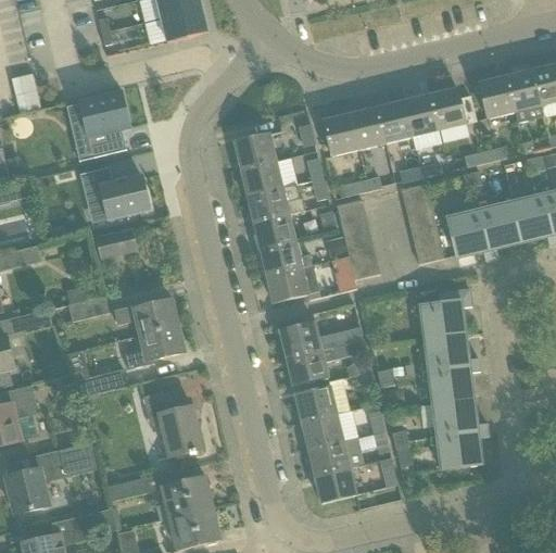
[(202,8),(200,0),(156,0),(162,17),(202,8)]
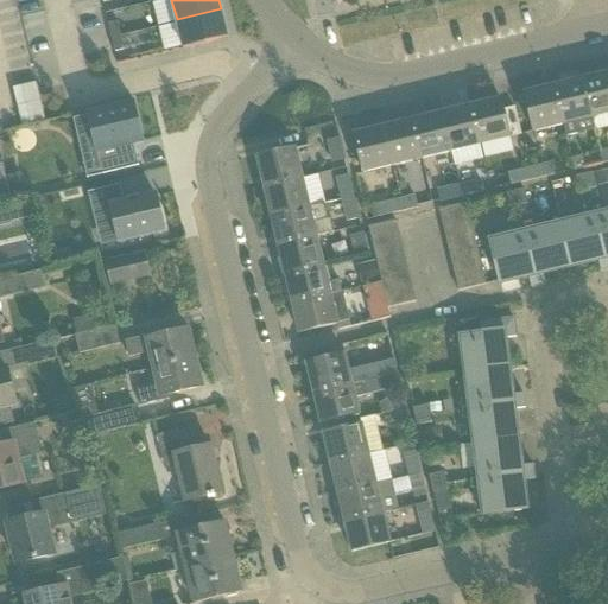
[(227,35),(221,8),(177,19),(183,45),(227,35)]
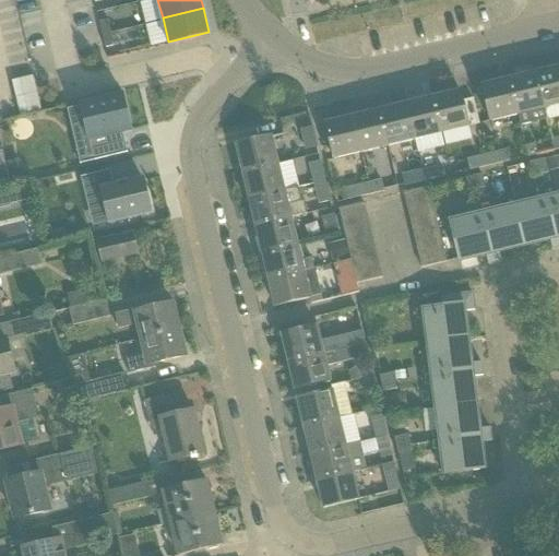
[(110,31),(108,18),(99,20),(102,33),(110,31)]
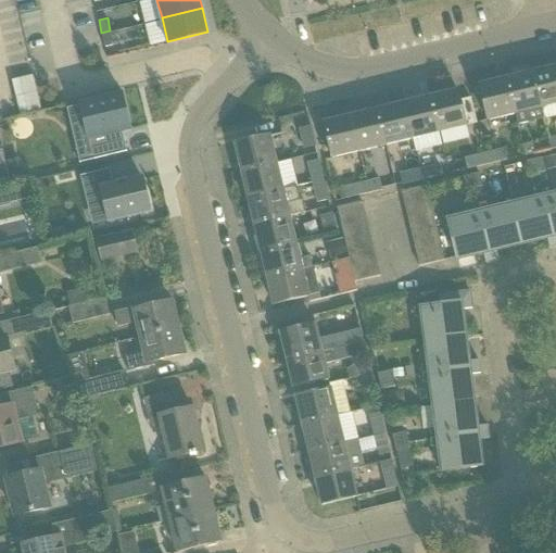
[(113,44),(110,30),(101,33),(104,46),(113,44)]
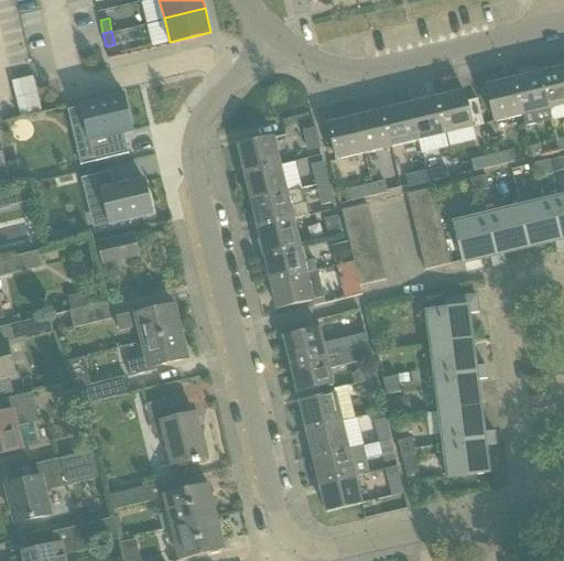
[(563,101),(563,65),(540,71),(549,106),(563,101)]
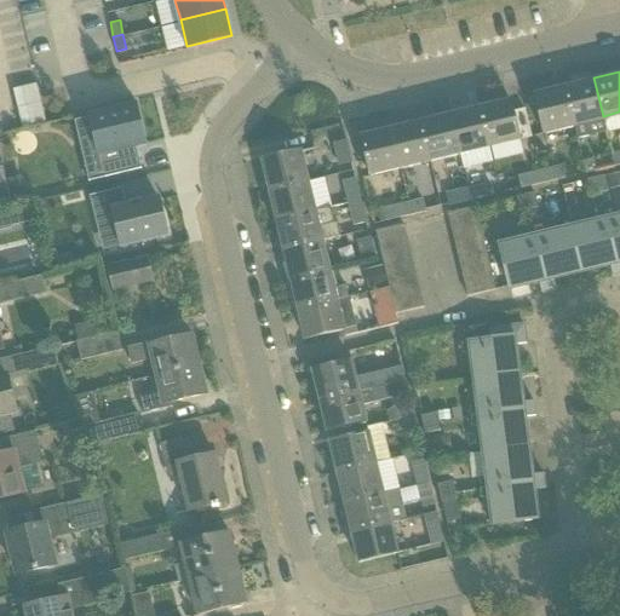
[(603,116),(593,78),(564,85),(574,124),(577,137),(589,134),(586,121),(603,116)]
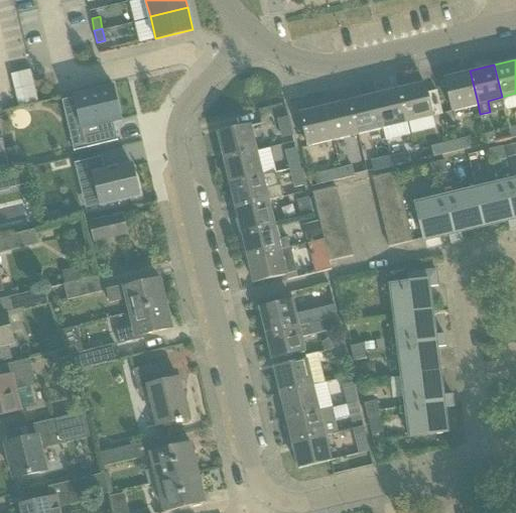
[(10,73),(18,104),(38,99),(30,68),(10,73)]
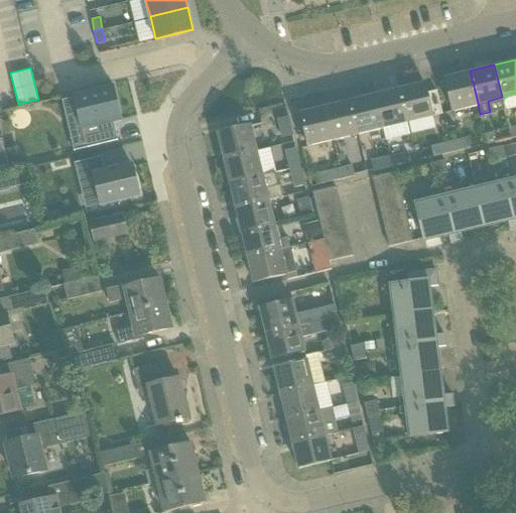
[(478,103),(470,71),(444,77),(453,109),(478,103)]
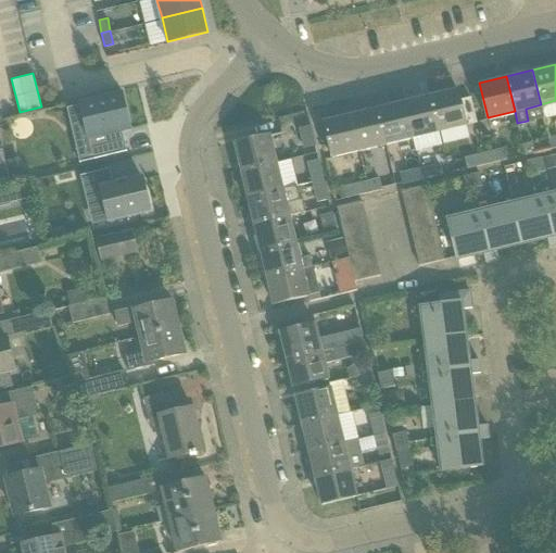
[(466,123),(457,88),(430,95),(439,129),(466,123)]
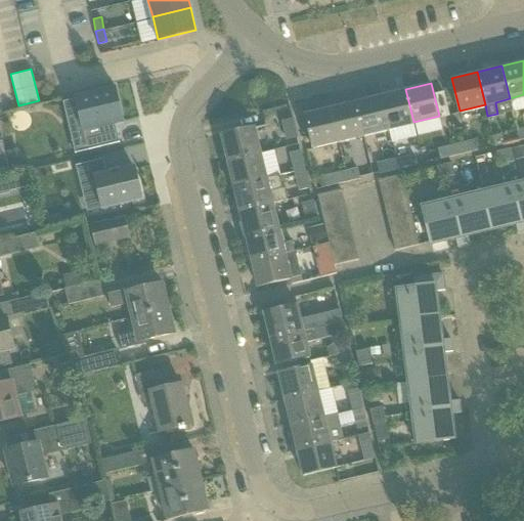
[(115,87),(62,99),(63,105),(66,104),(69,117),(80,114),(88,148),(119,140),(116,127),(113,128),(112,122),(123,119),(115,87)]
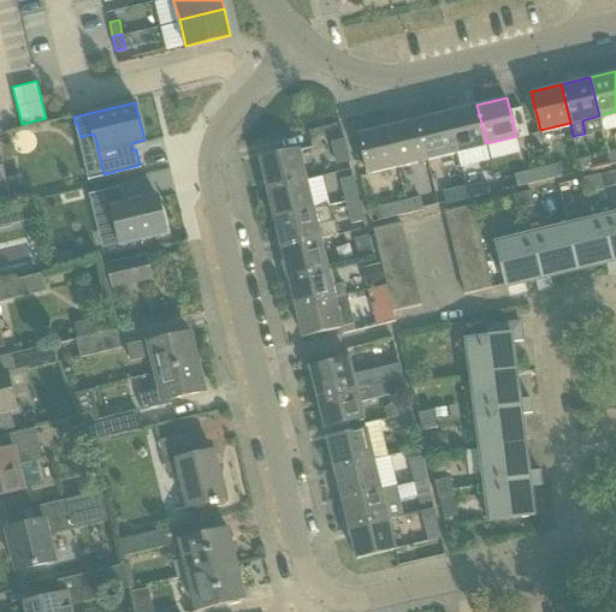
[(486,143),(477,105),(448,112),(456,150),(486,143)]
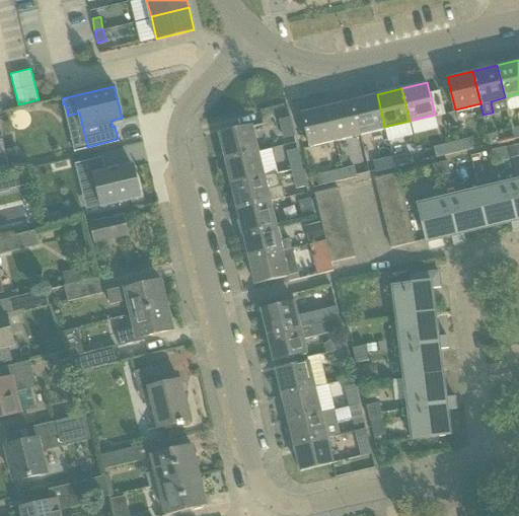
[(384,127),(377,94),(352,100),(360,133),(384,127)]
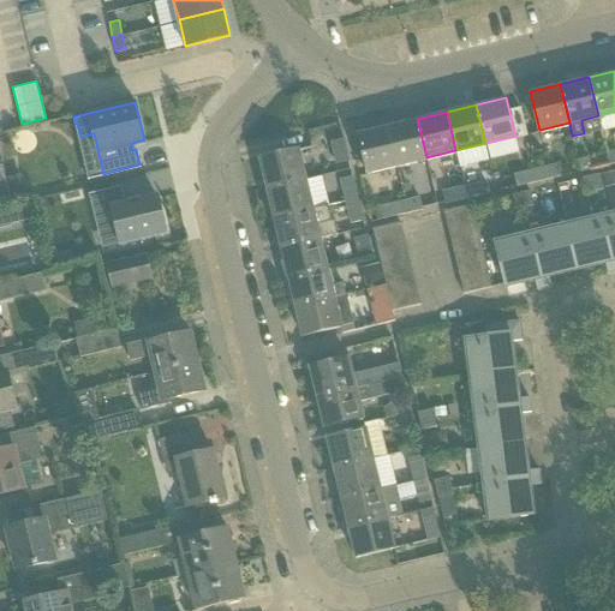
[(427,157),(417,119),(387,126),(396,165),(427,157)]
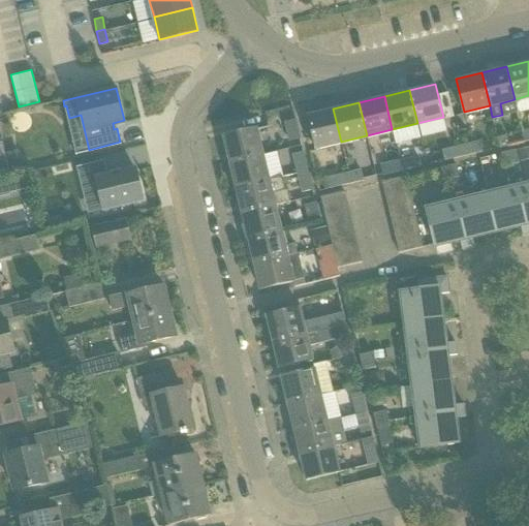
[(341,142),(333,109),(308,115),(315,147),(315,148),(341,142)]
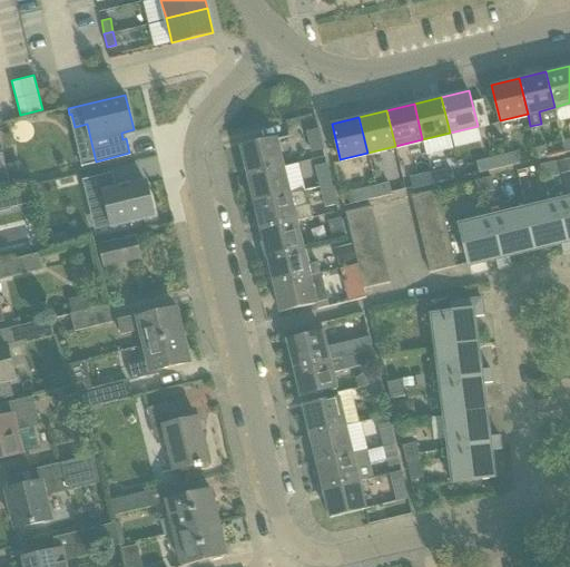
[(323,147),(322,143),(317,127),(307,129),(312,150),(323,147)]
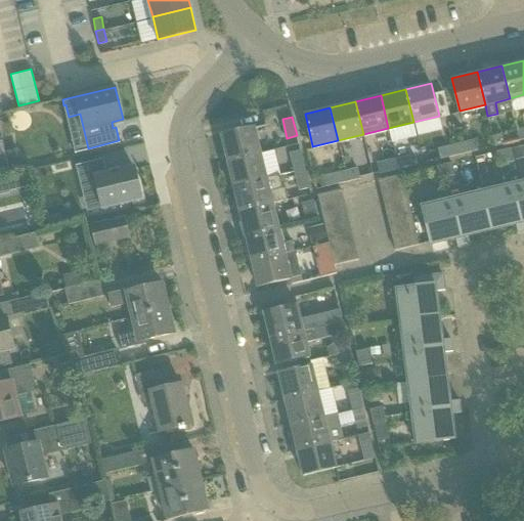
[(221,134),(227,159),(260,152),(254,126),(221,134)]
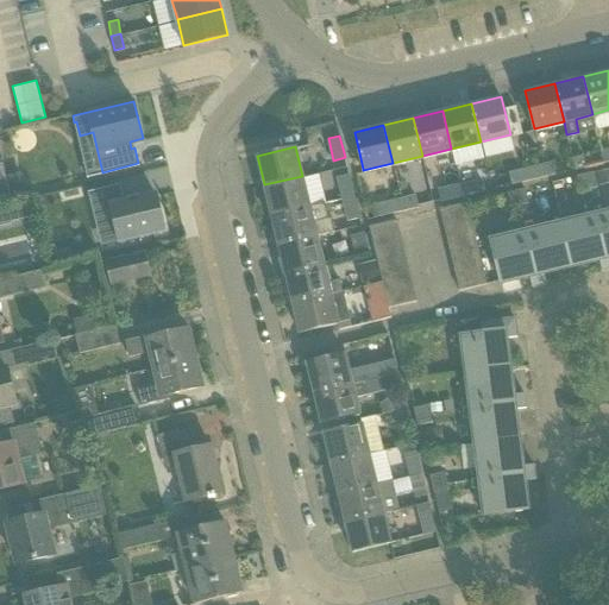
[(585,165),(582,153),(572,156),(575,166),(585,165)]
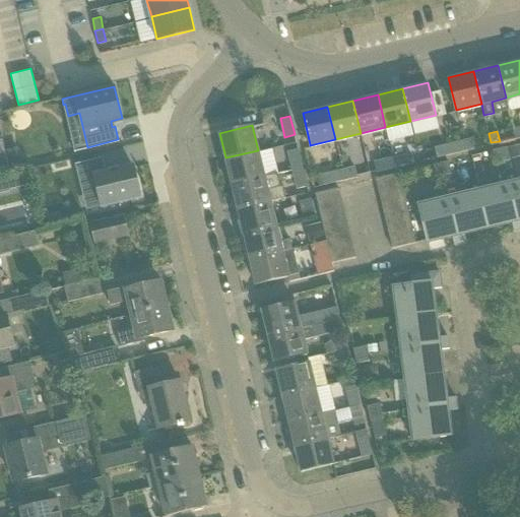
[(471,137),(453,141),(455,151),(473,147),(471,137)]
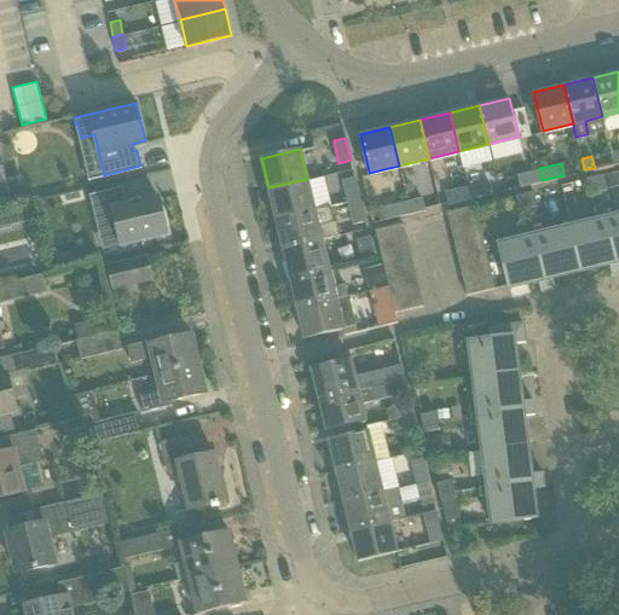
[(5,179),(1,166),(0,166),(0,207),(6,206),(10,206),(11,204),(10,202),(5,179)]
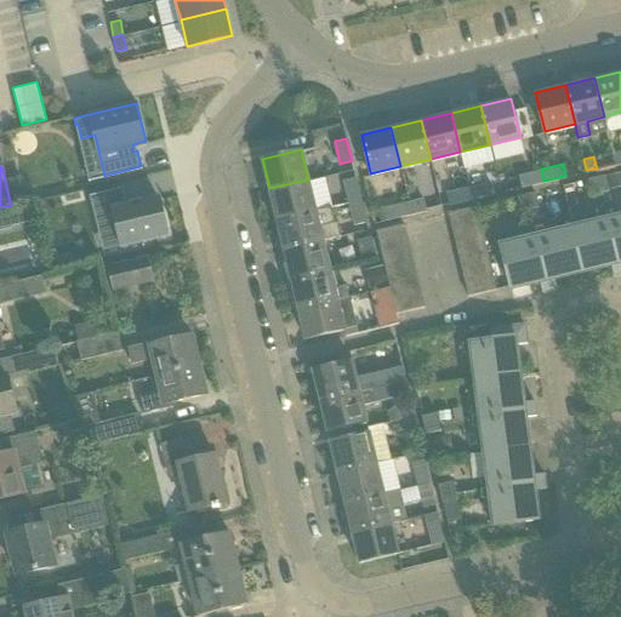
[(543,181),(541,169),(519,173),(522,186),(543,181)]
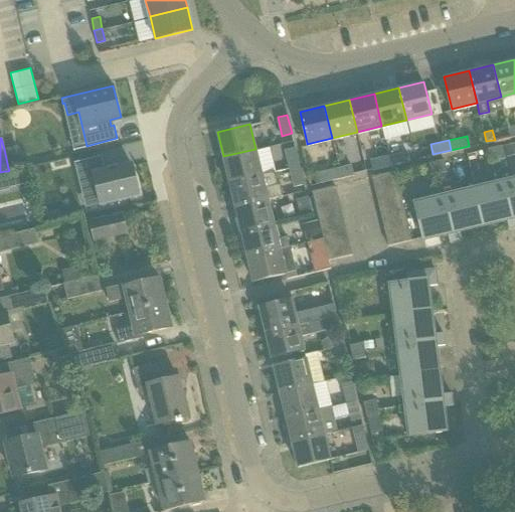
[(502,144),(495,146),(498,158),(505,157),(502,144)]
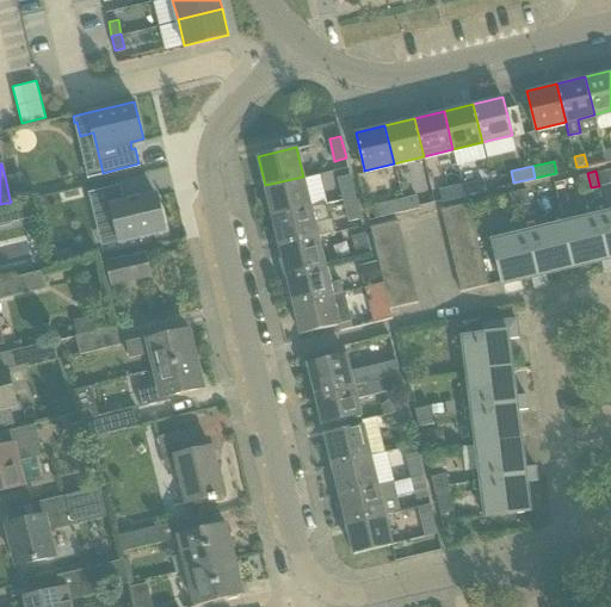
[(22,173),(5,177),(10,199),(28,196),(22,173)]
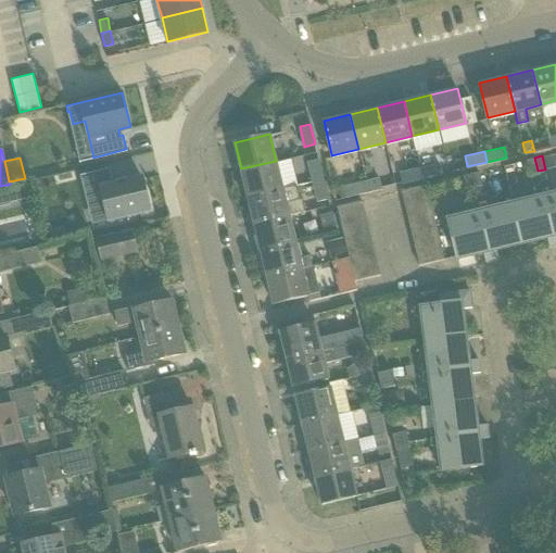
[(307,160),(312,179),(323,177),(318,158),(307,160)]
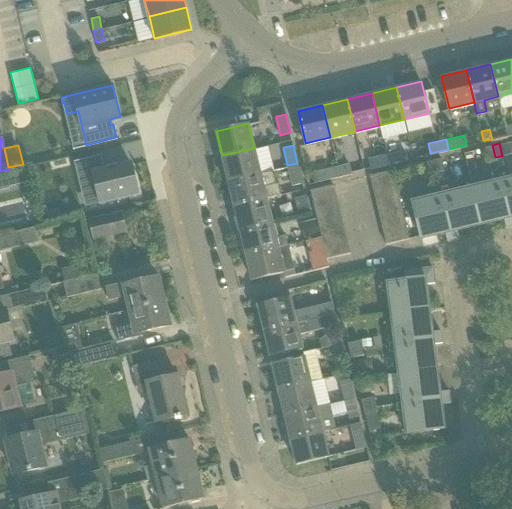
[(495,157),(492,145),(484,146),(487,159),(488,159),(495,157)]
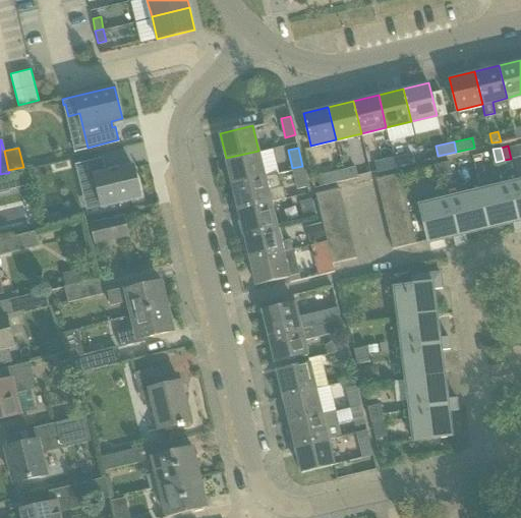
[(265,175),(258,151),(226,158),(232,183),(265,175)]
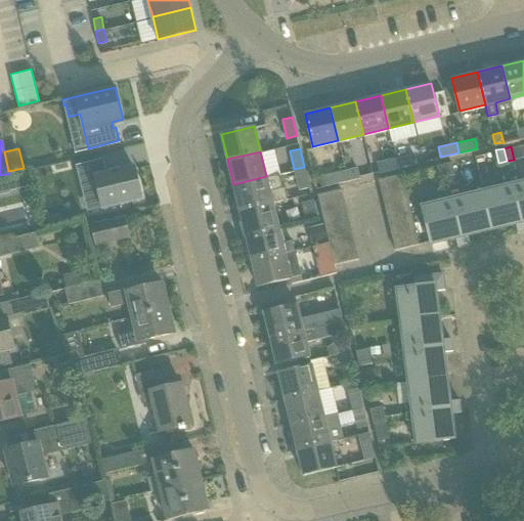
[(413,153),(395,157),(397,167),(416,163),(413,153)]
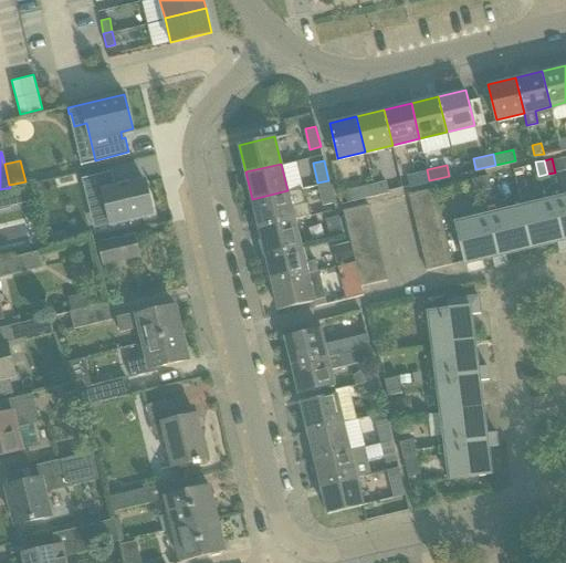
[(153,212),(145,179),(115,186),(111,169),(82,177),(85,195),(103,190),(111,223),(153,212)]
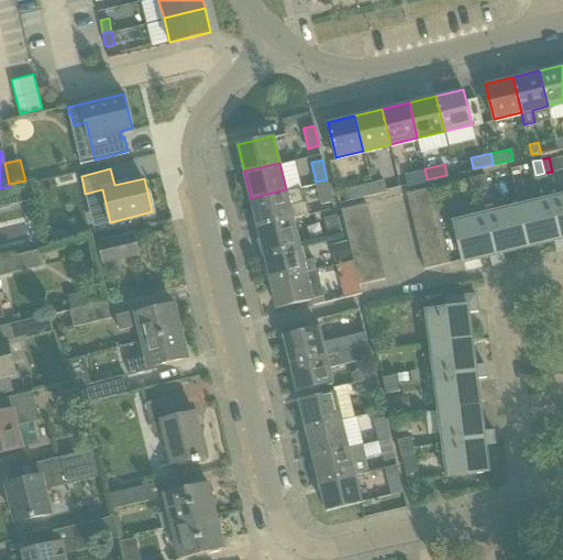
[(427,179),(424,168),(405,174),(407,185),(427,179)]
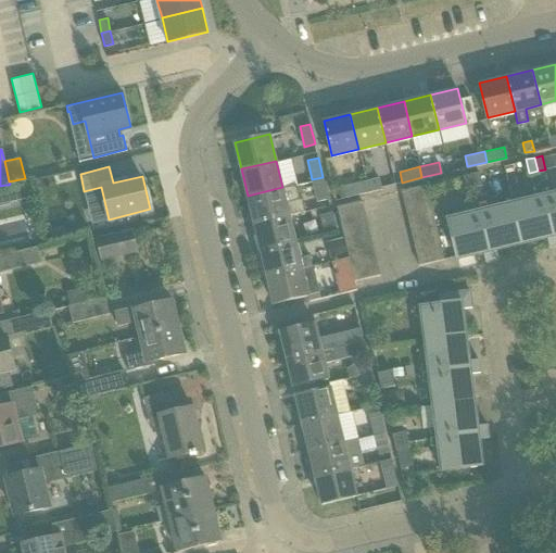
[(479,171),(471,173),(475,186),(482,185),(479,171)]
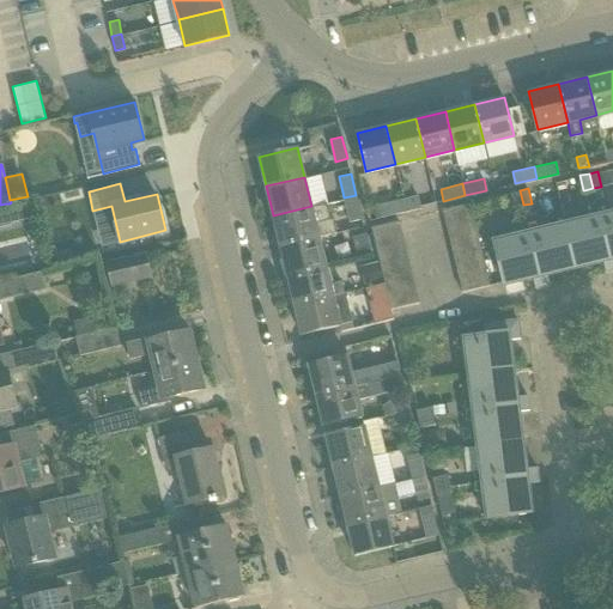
[(523,205),(520,190),(511,192),(515,207),(523,205)]
